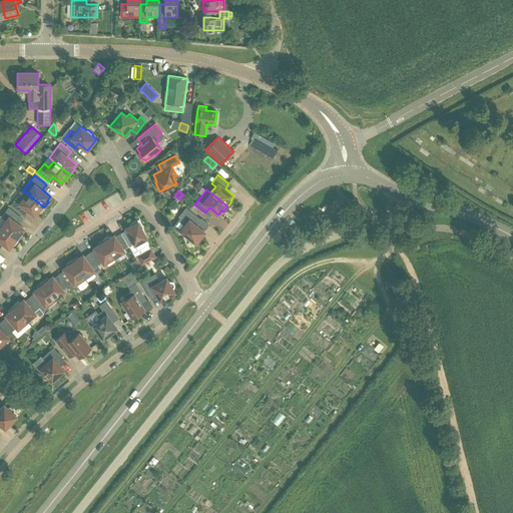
[(40,212),(44,207),(27,193),(22,199),(18,196),(11,204),(22,213),(26,208),(35,215),(38,211),(40,212)]
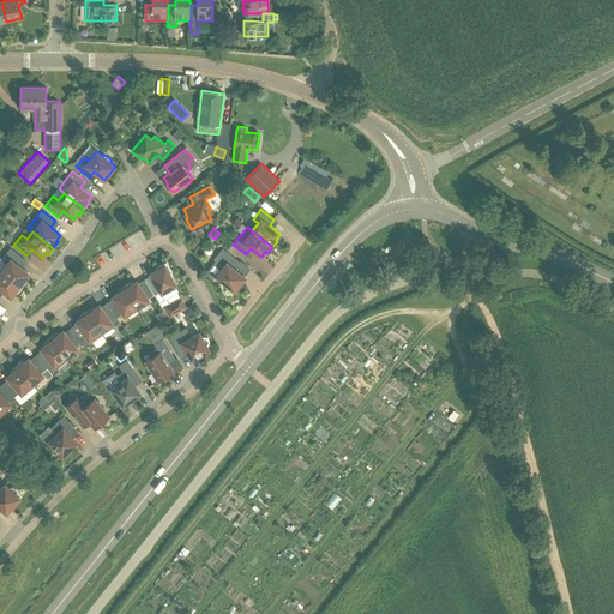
[(25,280),(29,274),(19,265),(24,259),(11,248),(2,259),(7,263),(1,270),(22,287),(26,281),(25,280)]
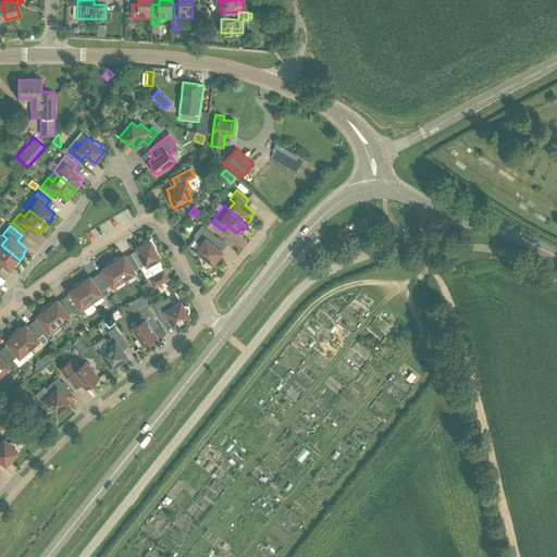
[(213,263),(223,251),(213,244),(218,238),(202,226),(195,235),(202,242),(196,250),(201,255),(200,257),(207,262),(208,260),(213,263)]
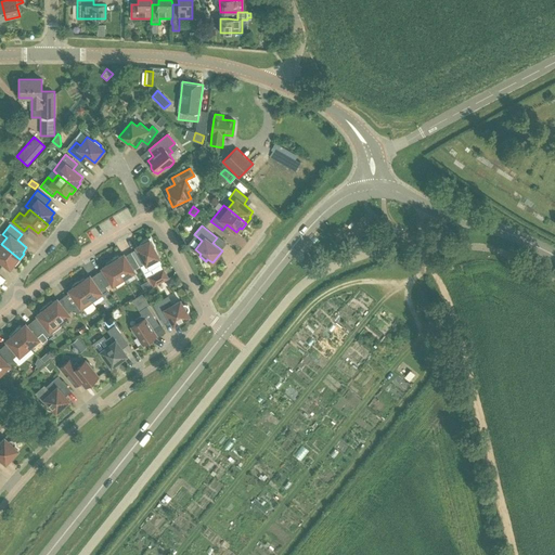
[(131,253),(139,266),(144,262),(146,265),(159,257),(154,247),(155,246),(150,236),(140,242),(141,244),(136,247),(138,249),(131,253)]
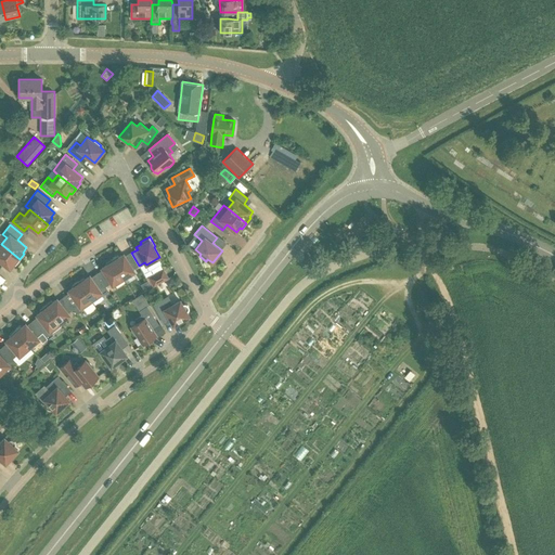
[(15,265),(20,259),(1,244),(0,245),(0,260),(0,261),(10,269),(14,263),(15,265)]
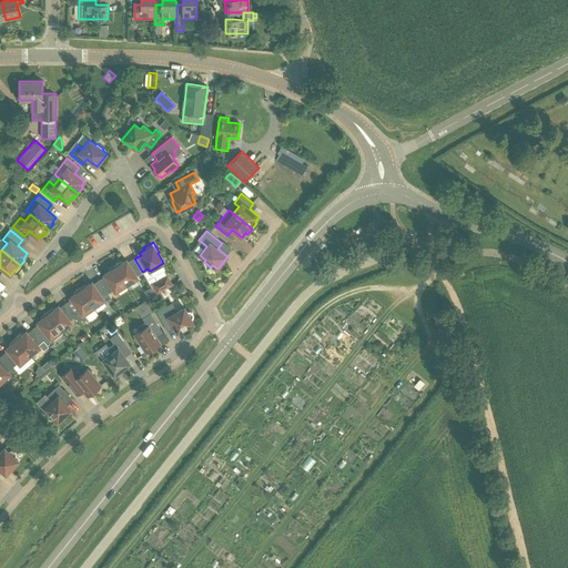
[(137,275),(142,272),(134,259),(128,262),(127,260),(122,263),(120,261),(114,265),(127,285),(138,277),(137,275)]
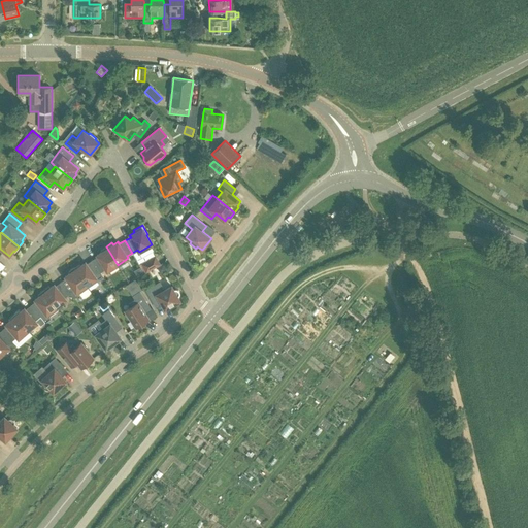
[(107,271),(118,265),(106,246),(100,250),(101,252),(97,255),(98,257),(93,260),(100,272),(105,269),(107,271)]
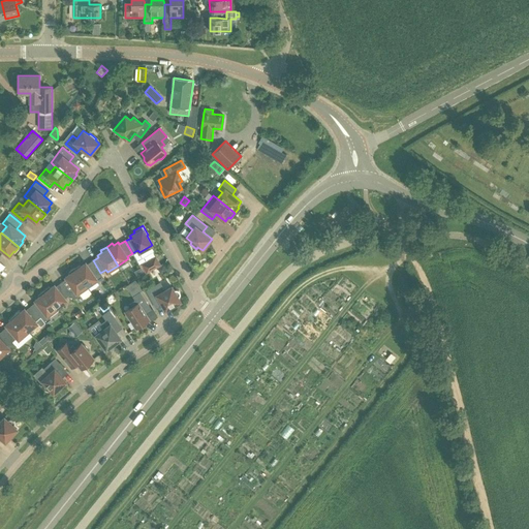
[(145,274),(160,265),(155,256),(139,266),(145,274)]
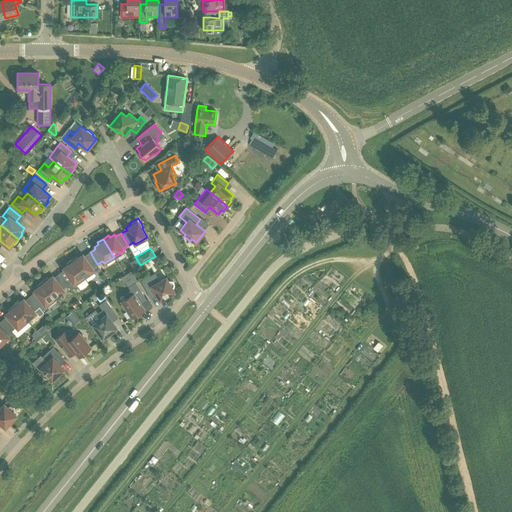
[(100,269),(97,264),(90,252),(84,256),(83,254),(78,257),(77,255),(72,259),(86,279),(100,269)]
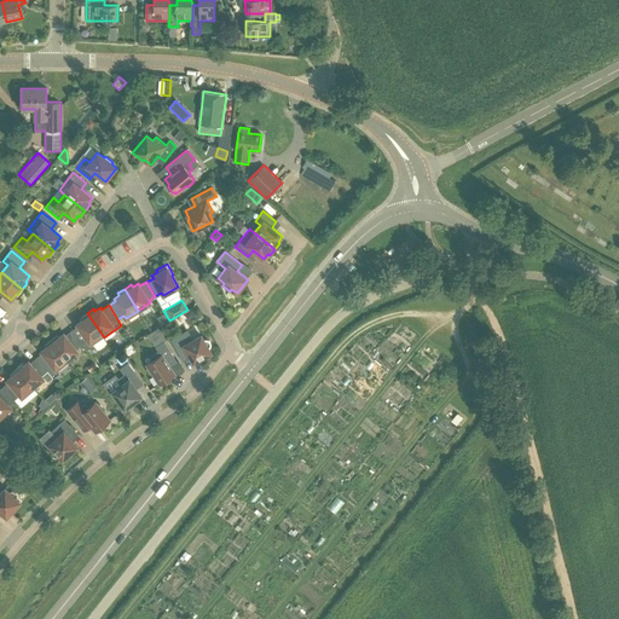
[(191,311),(184,314),(187,320),(195,317),(191,311)]
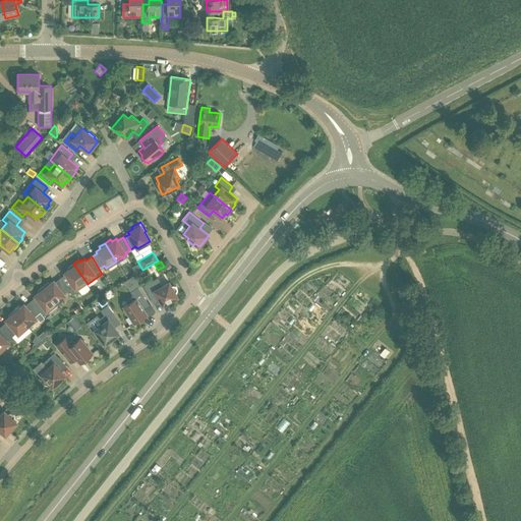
[(72,294),(88,284),(73,264),(67,268),(69,270),(64,273),(66,275),(60,278),(69,290),(72,294)]
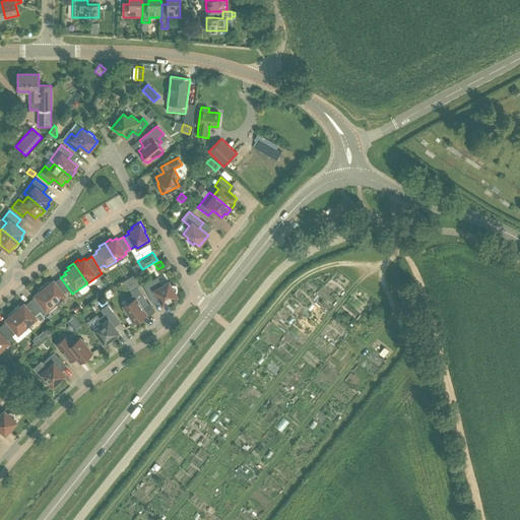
[(64,293),(69,289),(60,277),(55,281),(54,279),(49,283),(48,281),(43,285),(56,303),(65,295),(64,293)]
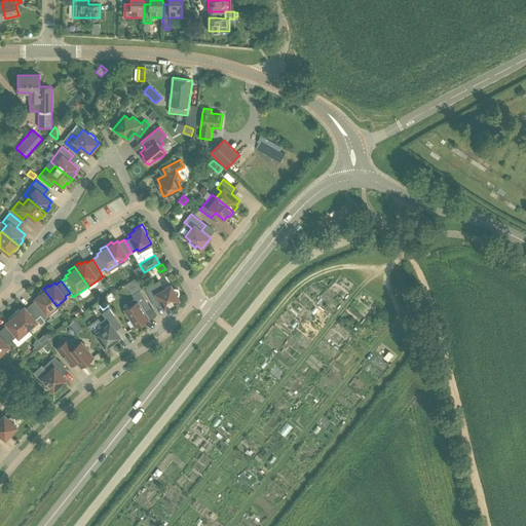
[(174,288),(173,289),(171,285),(163,289),(159,282),(146,289),(155,306),(161,303),(164,308),(179,299),(177,296),(178,295),(179,294),(179,293),(179,292),(179,291),(179,290),(178,290),(178,289),(177,289),(176,288),(175,288),(174,288)]
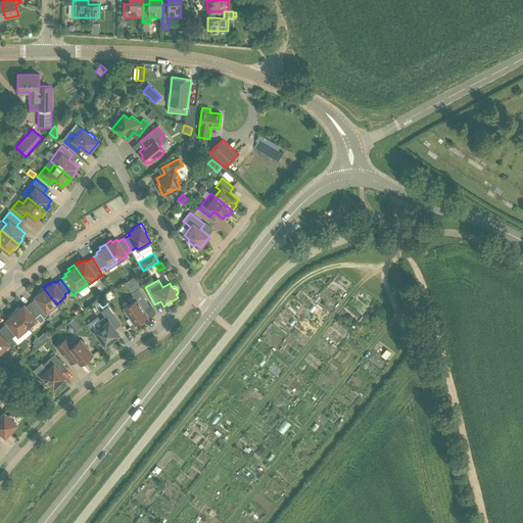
[(58,306),(56,304),(43,287),(38,291),(39,293),(35,296),(36,298),(31,302),(40,314),(44,318),(58,306)]
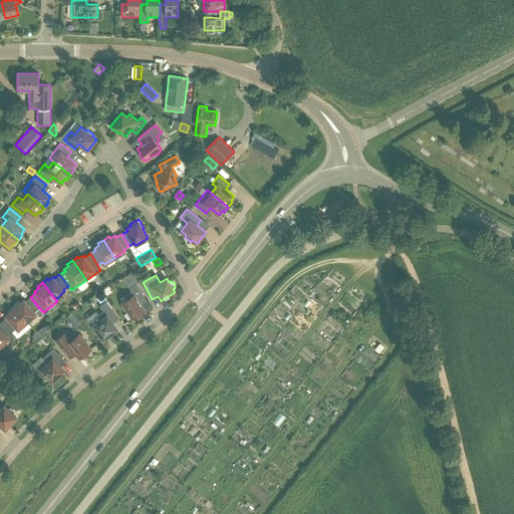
[(317,288),(312,286),(306,296),(328,309),(338,293),(320,283),(317,288)]
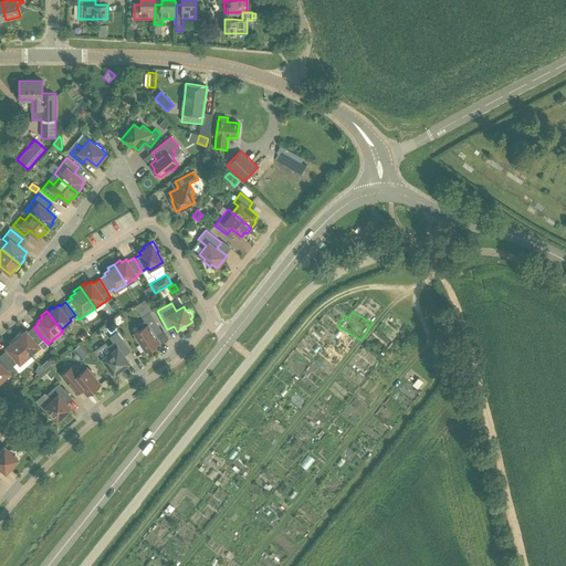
[(135,334),(134,337),(136,343),(139,343),(145,352),(146,350),(149,352),(154,348),(155,345),(159,342),(156,335),(161,332),(149,313),(143,317),(145,321),(138,325),(140,329),(134,334),(135,334)]
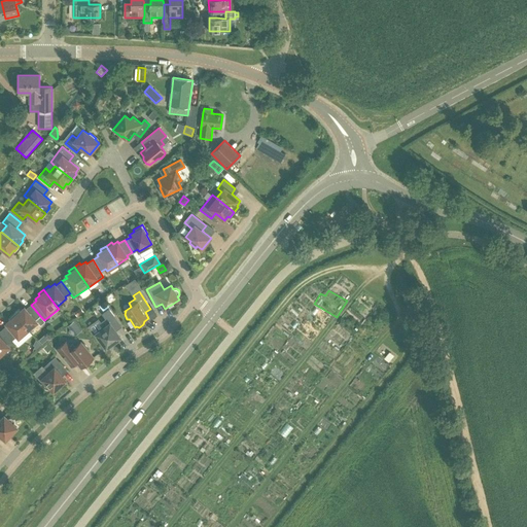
[(36,320),(40,316),(31,305),(26,309),(25,307),(21,311),(19,309),(13,314),(28,329),(37,322),(36,320)]
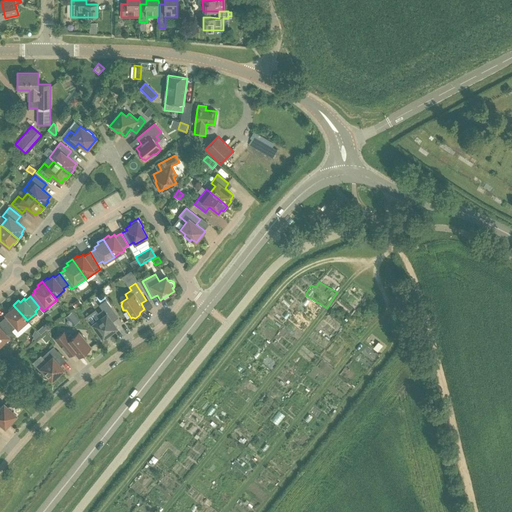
[(78,298),(71,303),(75,308),(80,304),(82,303),(78,299),(78,298)]
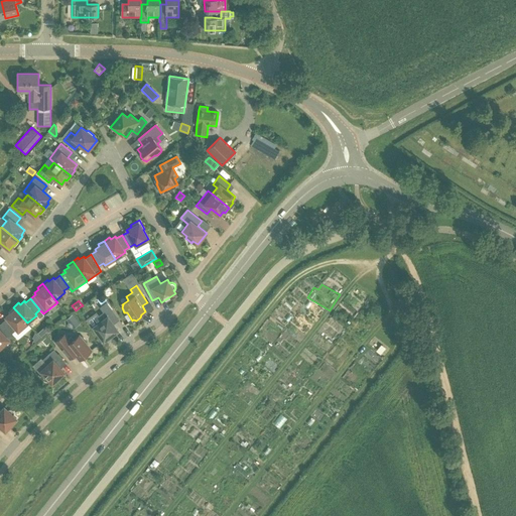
[(115,332),(118,331),(113,324),(119,319),(107,303),(100,307),(104,312),(99,316),(102,320),(94,327),(104,341),(110,337),(111,338),(117,334),(115,332)]
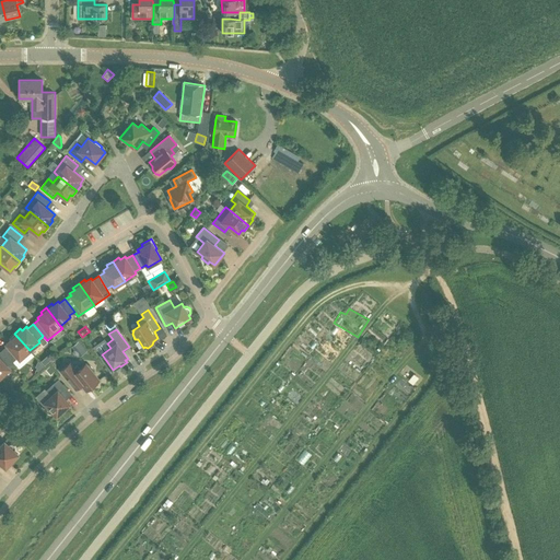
[(20,359),(30,350),(14,334),(9,338),(11,339),(7,343),(8,346),(2,350),(16,365),(13,361),(18,358),(20,359)]
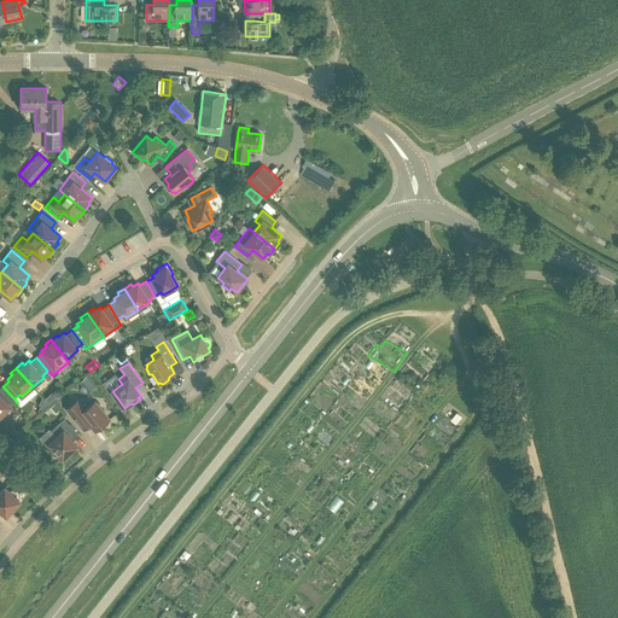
[(12,409),(18,403),(3,386),(0,389),(0,417),(11,407),(12,409)]
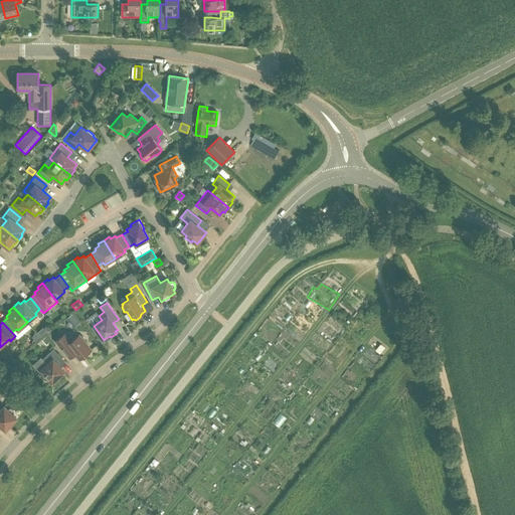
[(40,336),(47,330),(44,326),(37,332),(40,336)]
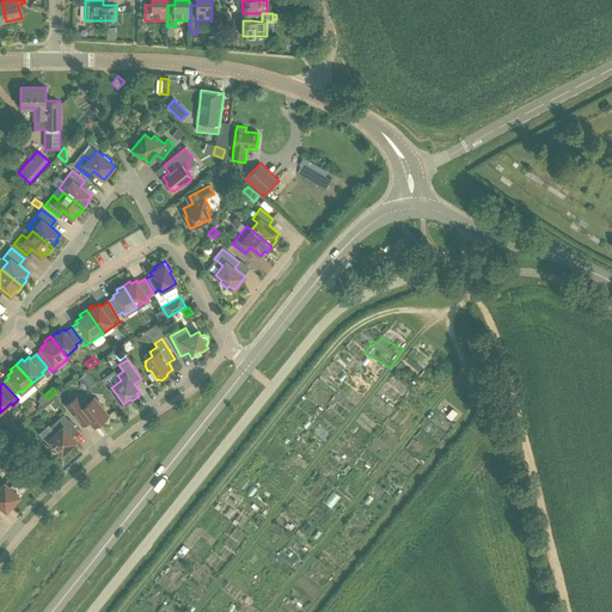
[(73,399),(66,405),(83,426),(89,421),(95,427),(99,423),(103,423),(106,420),(106,416),(109,415),(102,407),(102,403),(98,399),(96,399),(95,397),(87,403),(84,399),(81,402),(78,396),(73,399)]
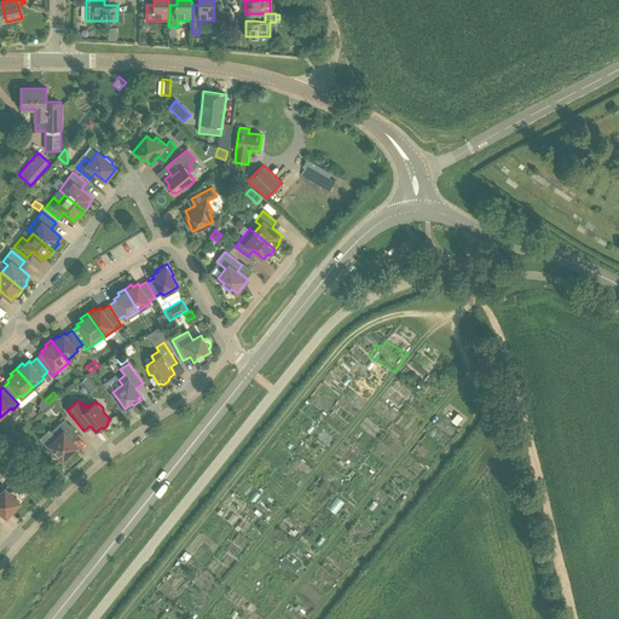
[(38,415),(27,403),(21,408),(33,420),(38,415)]
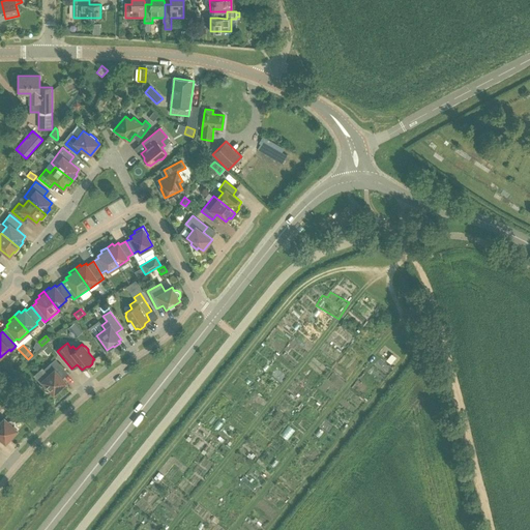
[(392,363),(399,356),(393,352),(388,359),(392,363)]
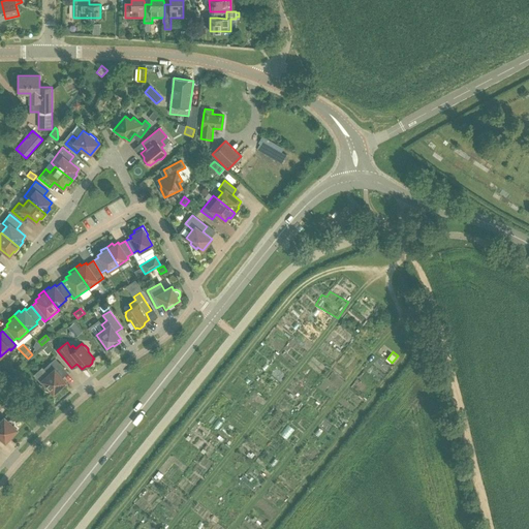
[(54,393),(66,381),(62,377),(67,372),(55,359),(43,369),(48,374),(41,380),(44,383),(43,384),(43,385),(43,386),(43,387),(43,389),(44,389),(44,390),(45,391),(47,391),(48,391),(49,391),(50,391),(51,390),(54,393)]
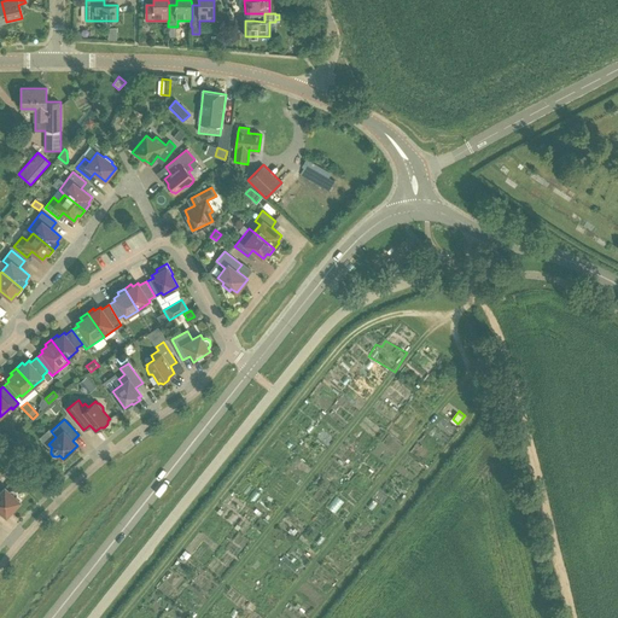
[(11,489),(9,491),(5,488),(0,493),(0,512),(1,512),(6,516),(19,501),(17,499),(18,496),(17,493),(13,489),(11,489)]
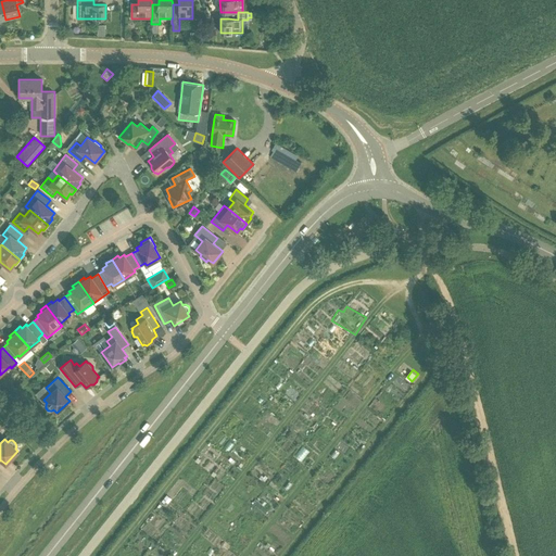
[(147,555),(150,555),(156,550),(140,535),(133,544),(147,555)]
